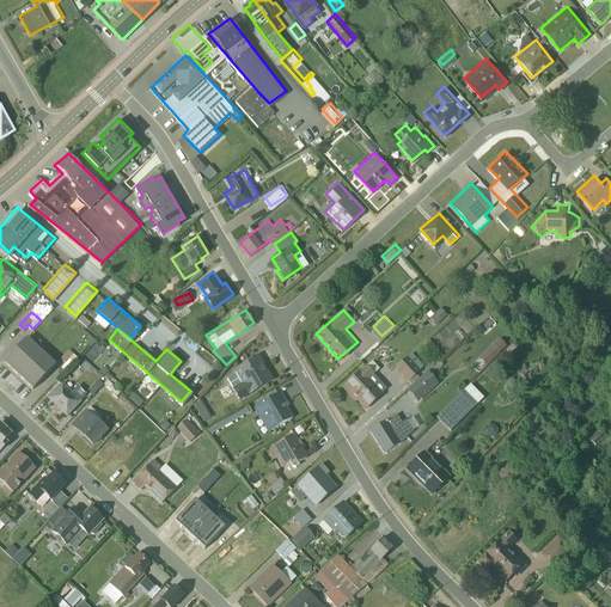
[(5,360),(19,373),(42,349),(28,336),(5,360)]
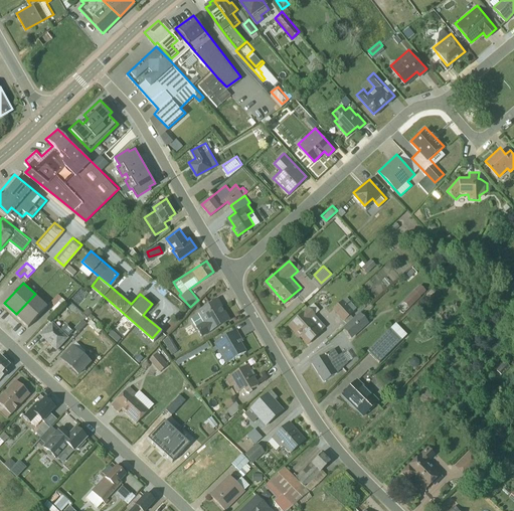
[(71,295),(77,302),(89,291),(82,285),(71,295)]
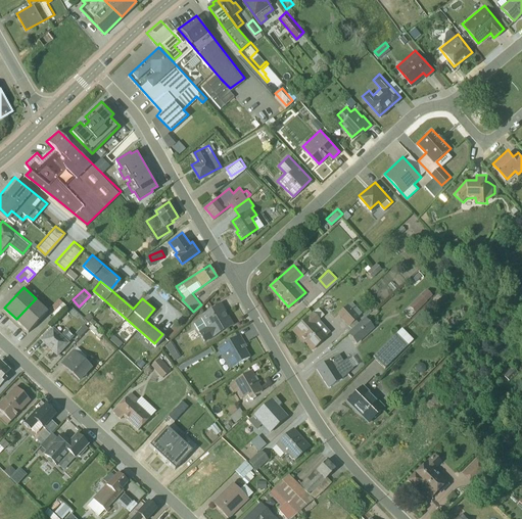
[(53,312),(57,315),(64,308),(60,303),(63,300),(59,296),(52,304),(55,308),(53,312)]
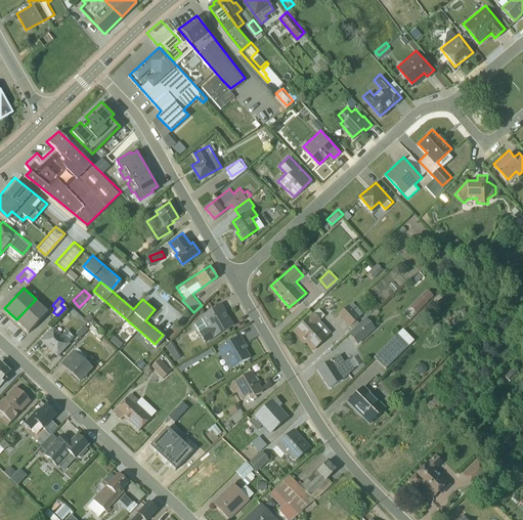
[(16,319),(29,332),(48,310),(36,299),(16,319)]
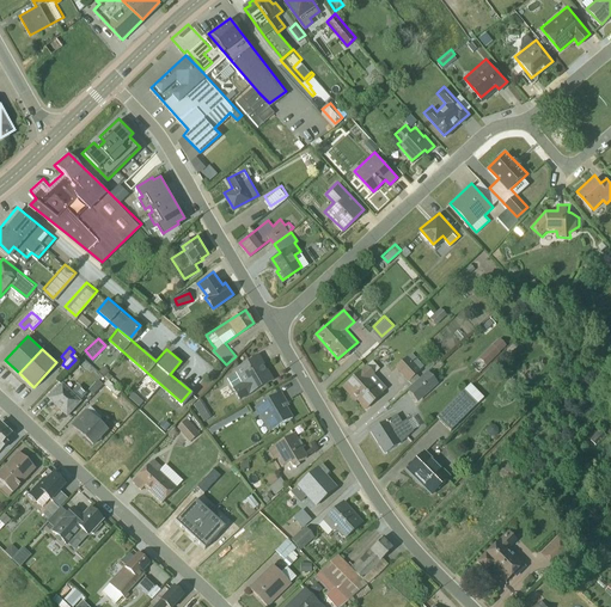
[(234,367),(237,372),(228,376),(240,397),(274,376),(260,353),(234,367)]
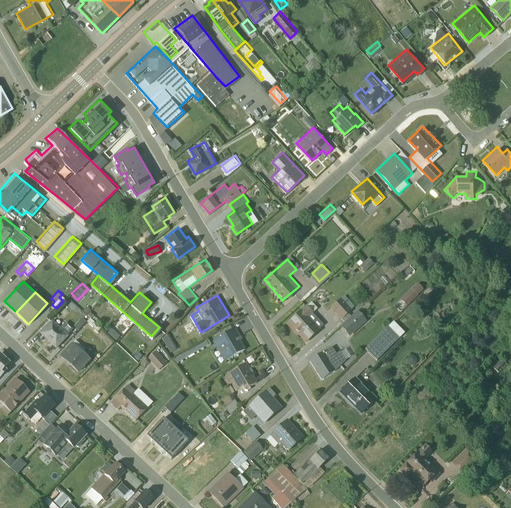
[(341,297),(332,305),(342,316),(351,308),(341,297)]
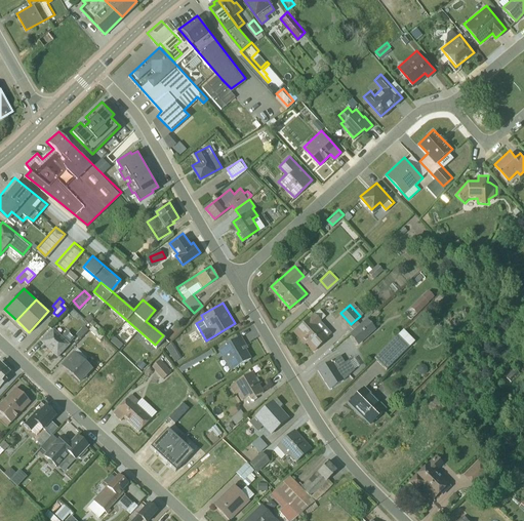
[(315,311),(295,329),(314,349),(332,331),(320,320),(326,315),(320,309),(316,312),(315,311)]
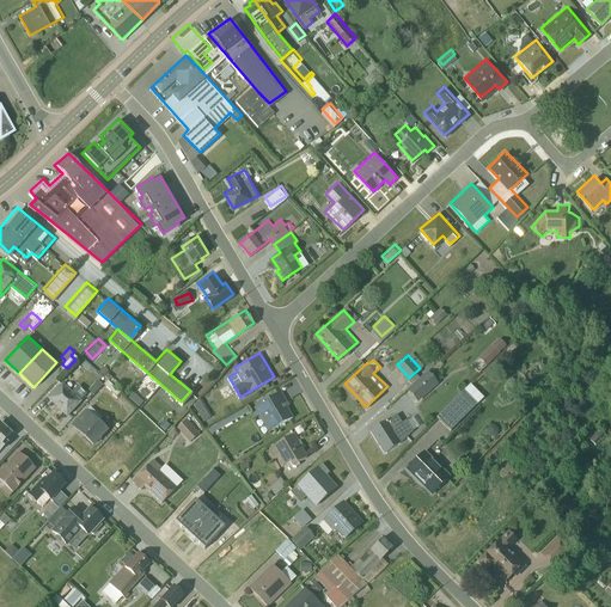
[(417,400),(441,379),(429,366),(405,387),(417,400)]
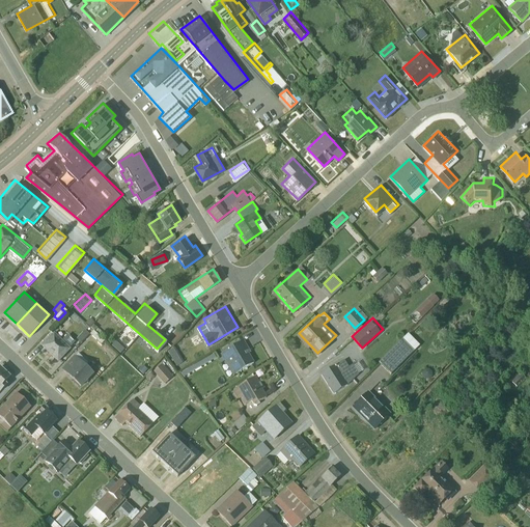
[(85,328),(77,336),(82,340),(89,332),(85,328)]
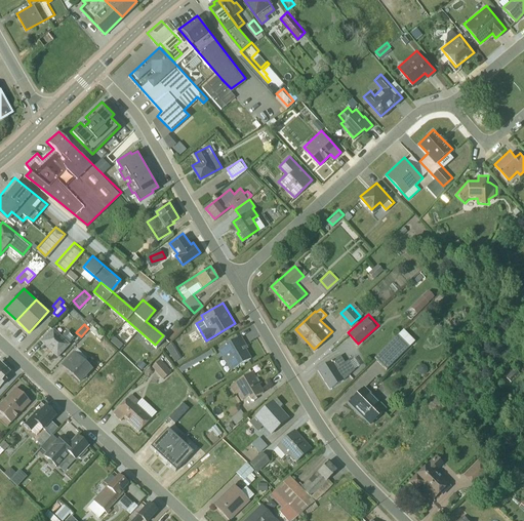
[(104,334),(92,325),(90,328),(101,337),(104,334)]
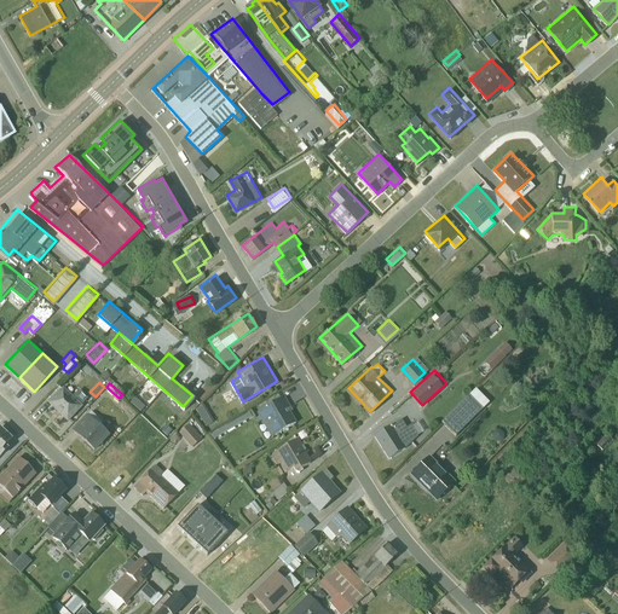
[(73,393),(64,386),(50,401),(68,418),(88,395),(80,387),(73,393)]
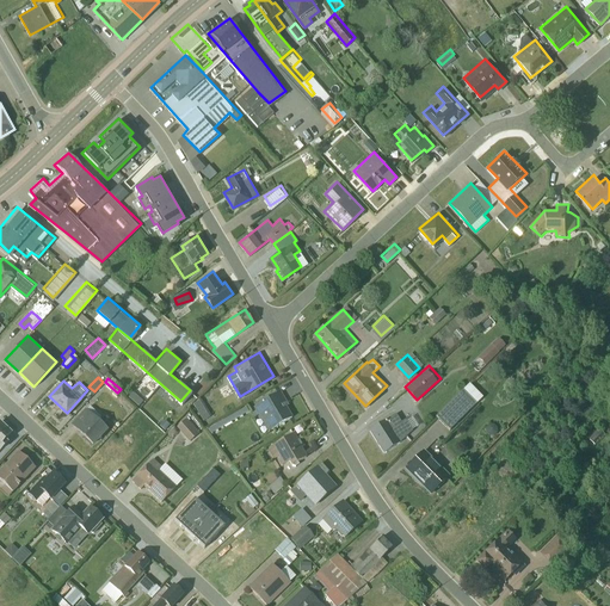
[(481,396),(467,383),(437,413),(450,427),(481,396)]
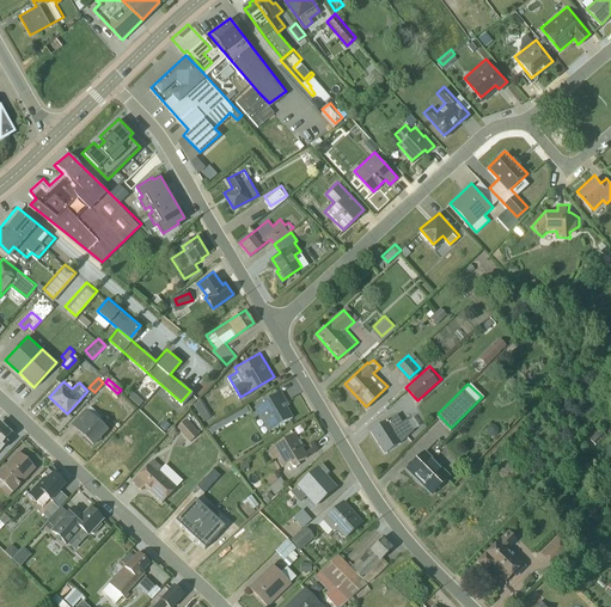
[(270,429),(293,416),(283,400),(287,398),(281,390),(255,405),(270,429)]
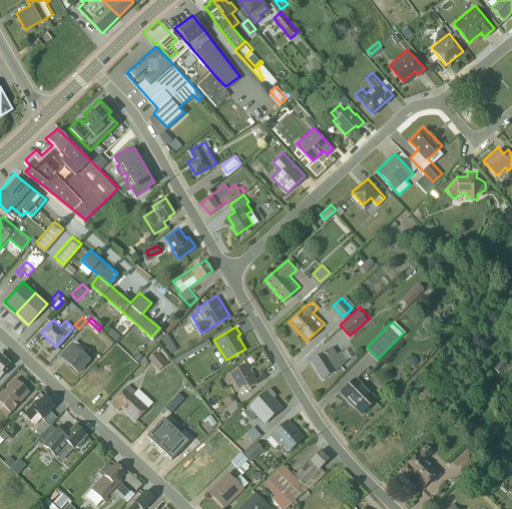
[(85,348),(76,340),(62,355),(79,370),(91,357),(83,350),(85,348)]
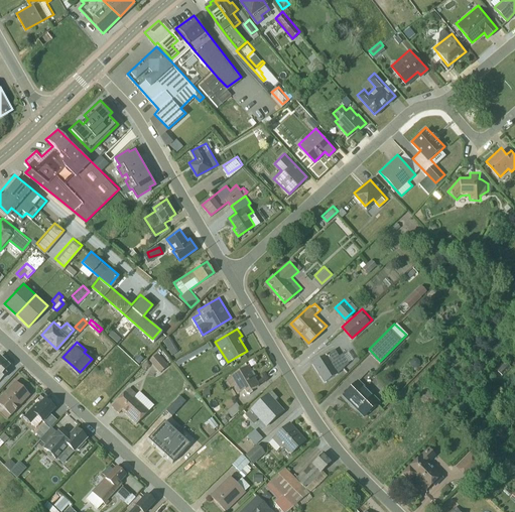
[(337,347),(312,363),(324,381),(337,373),(347,362),(337,347)]
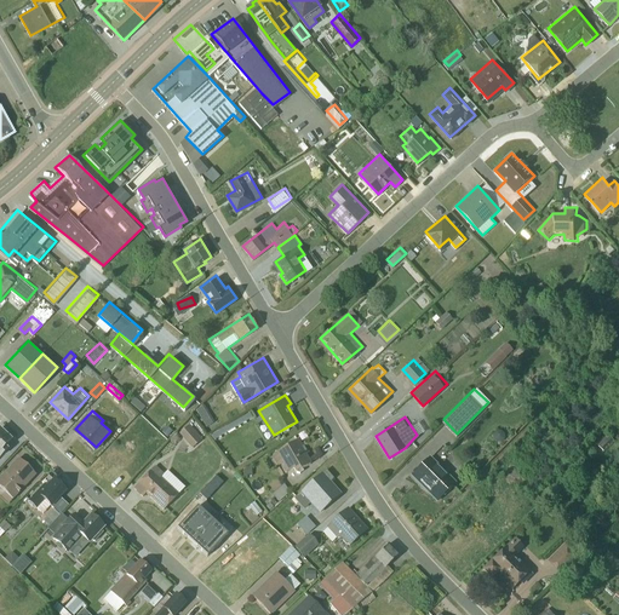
[(190,420),(179,429),(193,443),(204,435),(190,420)]
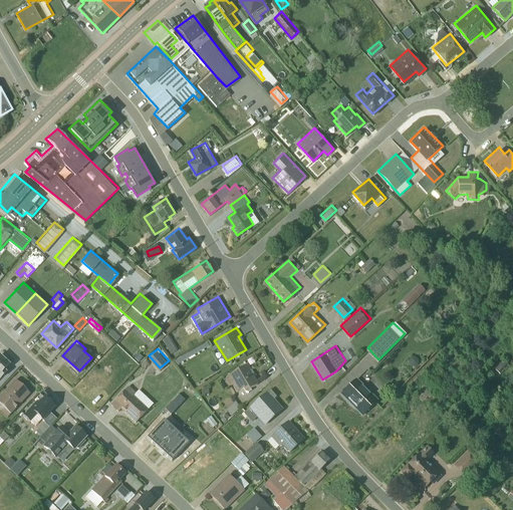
[(0,376),(7,369),(4,367),(9,362),(0,353),(0,376)]
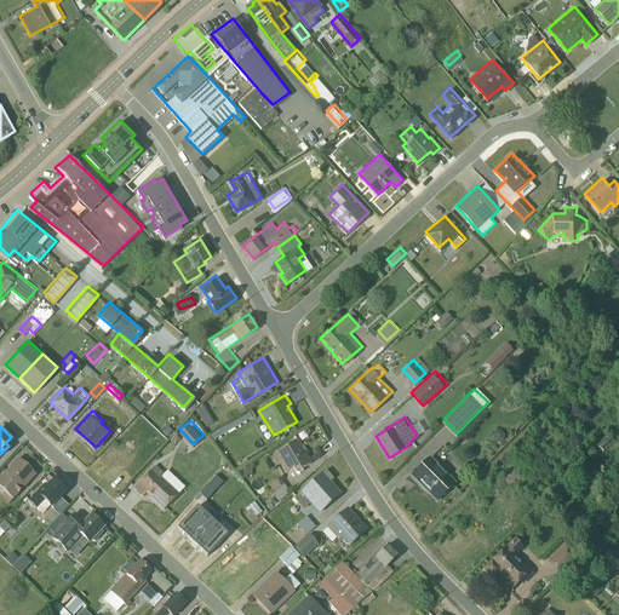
[(218,426),(212,430),(221,444),(227,441),(218,426)]
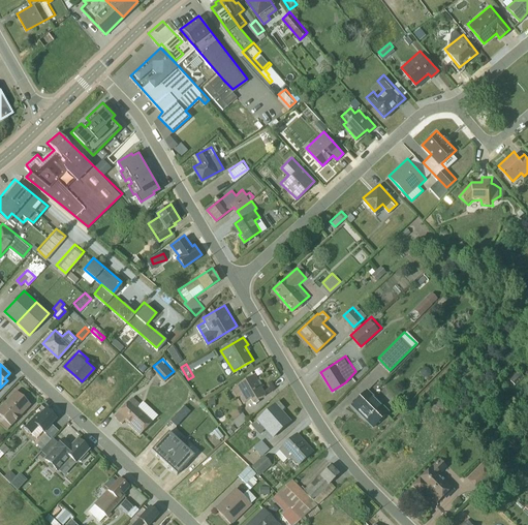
[(519,368),(510,377),(516,382),(524,373),(519,368)]
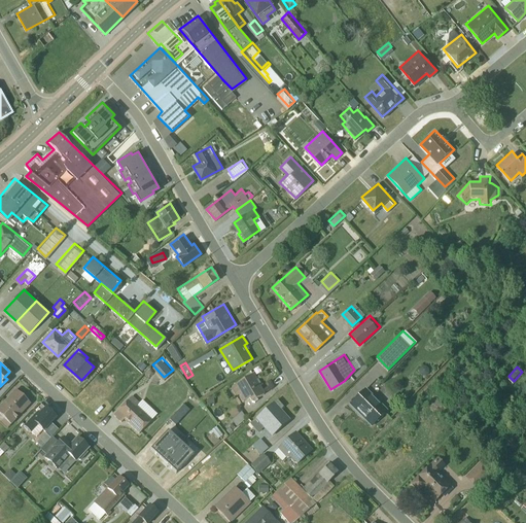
[(244,401),(250,396),(251,399),(265,393),(259,384),(263,383),(258,375),(255,376),(253,373),(231,385),(236,394),(239,392),(244,401)]
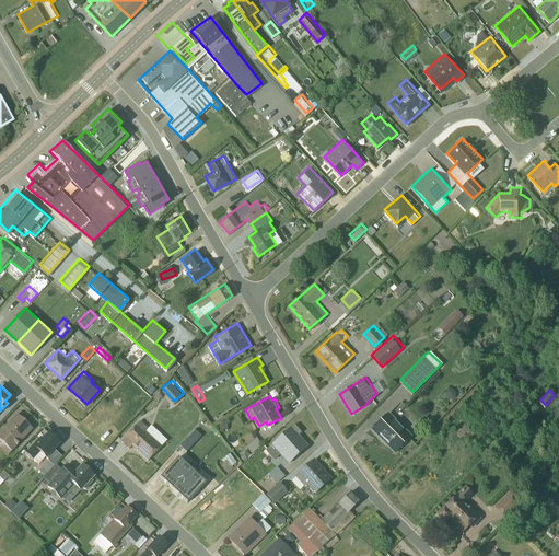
[(388,410),(372,427),(395,450),(412,433),(388,410)]
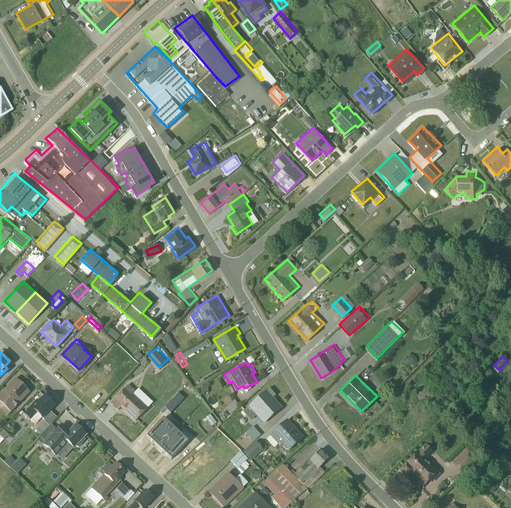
[(0,406),(8,414),(31,389),(16,376),(0,392),(0,406)]
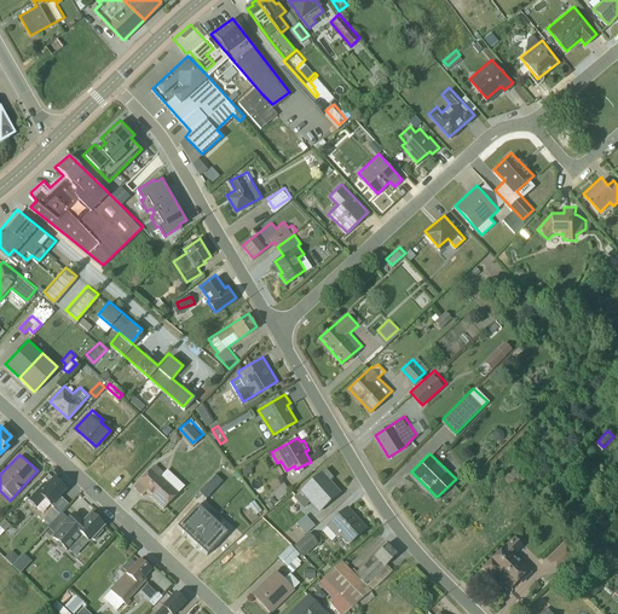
[(165,471),(155,463),(134,485),(143,493),(146,490),(163,505),(185,484),(168,467),(165,471)]
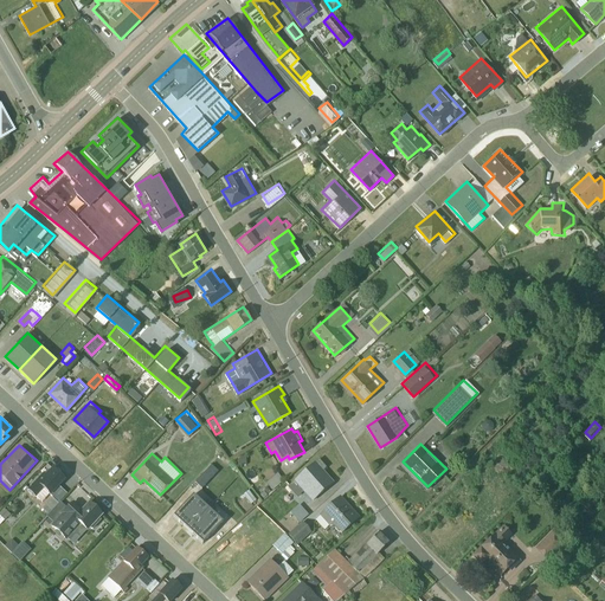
[(326,466),(319,457),(288,484),(297,495),(303,489),(313,499),(333,482),(322,470),(326,466)]
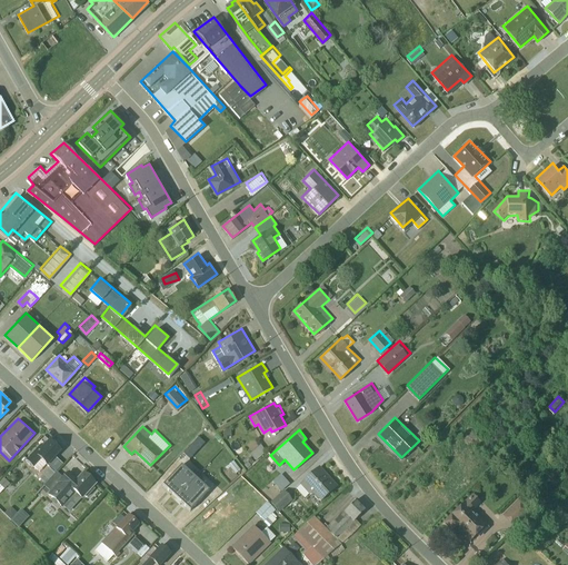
[(61,448),(50,438),(43,445),(41,443),(28,457),(40,469),(47,462),(48,463),(61,448)]
